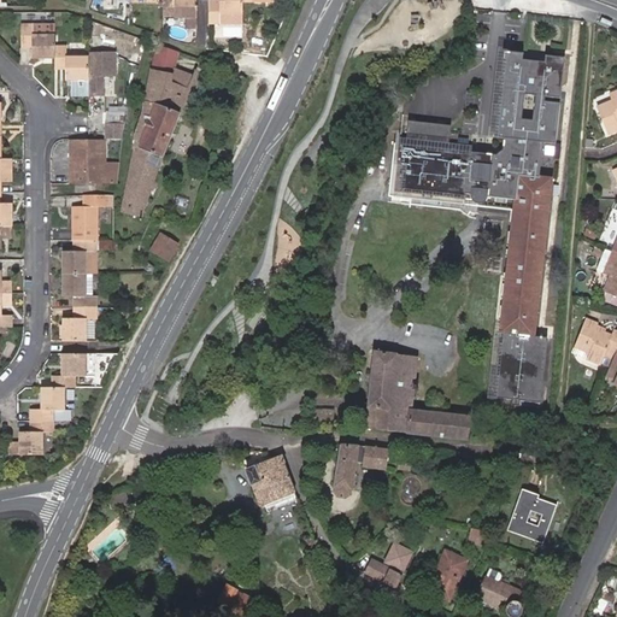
[(163,0),(164,12),(175,12),(175,23),(186,23),(186,33),(198,33),(197,0),(163,0)]
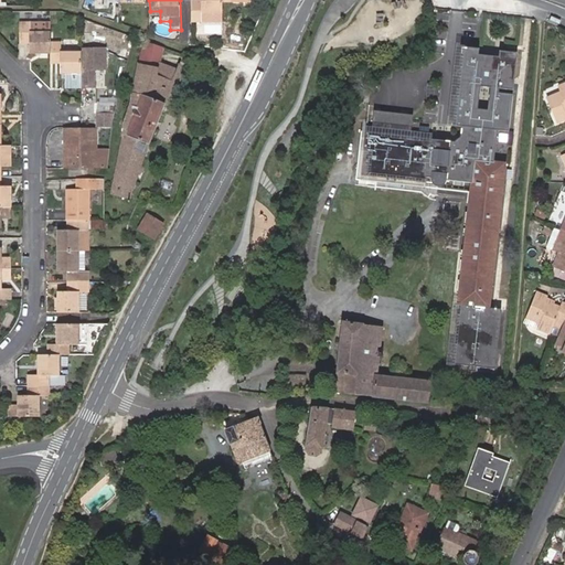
[(192,4),(192,27),(203,25),(203,17),(223,17),(223,6),(234,6),(233,0),(202,0),(202,4),(192,4)]
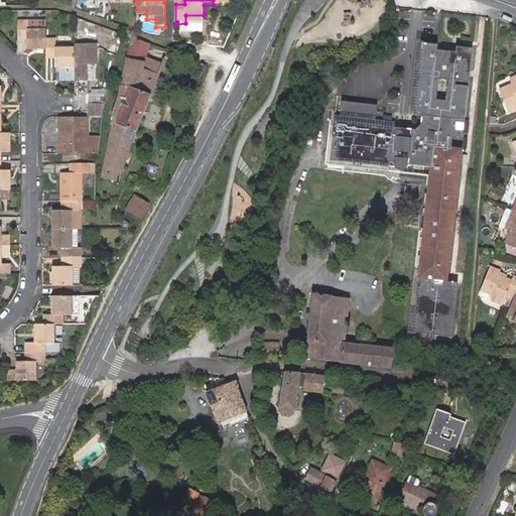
[(44,38),(44,28),(42,19),(16,19),(16,38),(25,38),(25,47),(44,47),(44,38)]
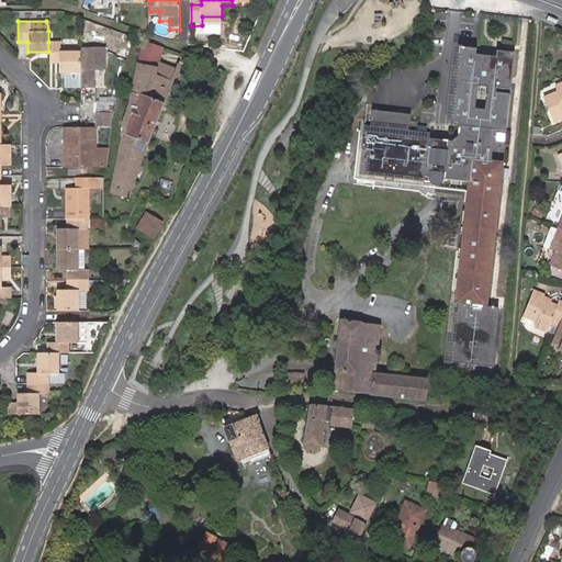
[(79,74),(79,52),(59,52),(59,42),(48,42),(48,52),(48,63),(59,63),(59,74),(79,74)]
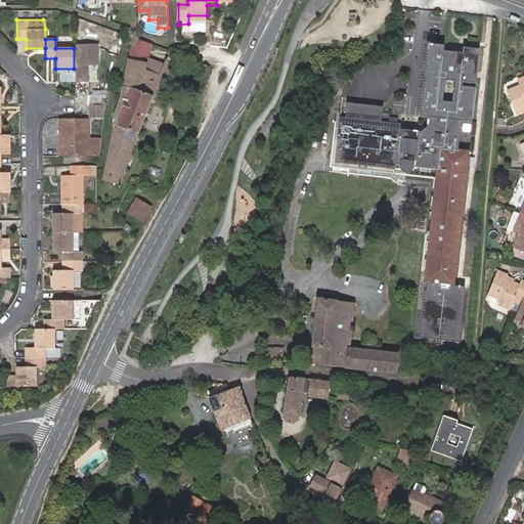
[(101,181),(113,183),(120,183),(161,76),(146,70),(147,58),(150,44),(134,39),(129,58),(121,96),(114,119),(101,181)]
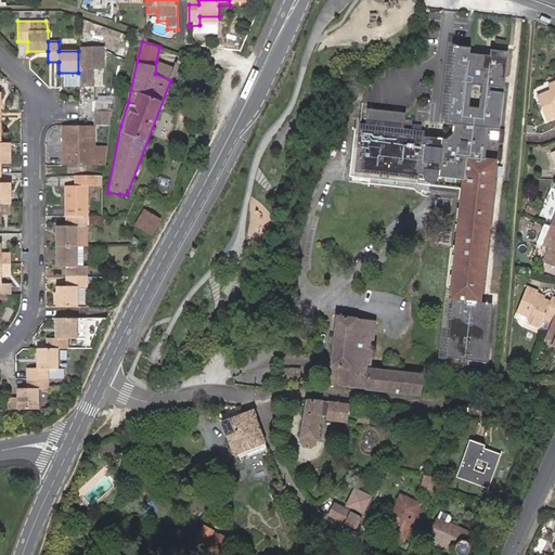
[(78,87),(91,87),(91,65),(102,66),(102,44),(78,43),(78,51),(78,73),(78,87)]
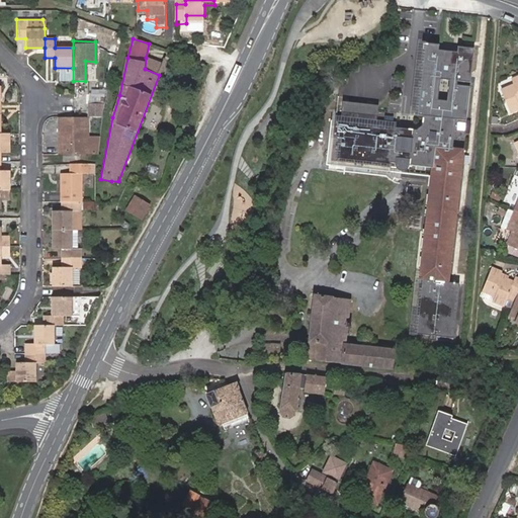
[(451,152),(455,122),(466,123),(476,53),(424,46),(415,117),(423,118),(422,127),(416,133),(376,126),(377,114),(342,109),(340,126),(334,126),(335,122),(331,121),(325,166),(343,168),(342,173),(393,179),(395,181),(404,182),(407,181),(429,184),(409,336),(425,339),(424,343),(431,344),(432,340),(448,342),(456,286),(444,285),(462,153),(451,152)]
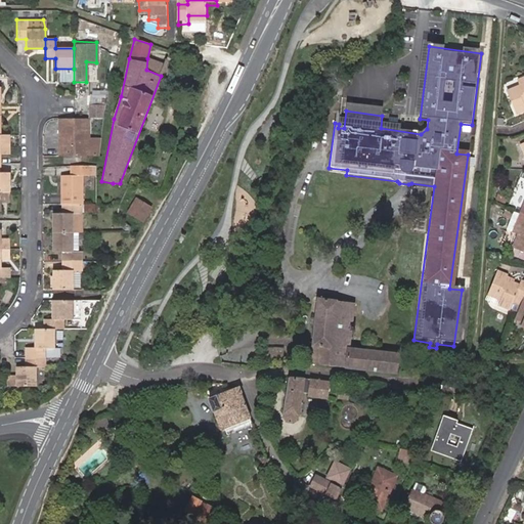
[(146,70),(161,76),(165,64),(147,58),(146,70)]
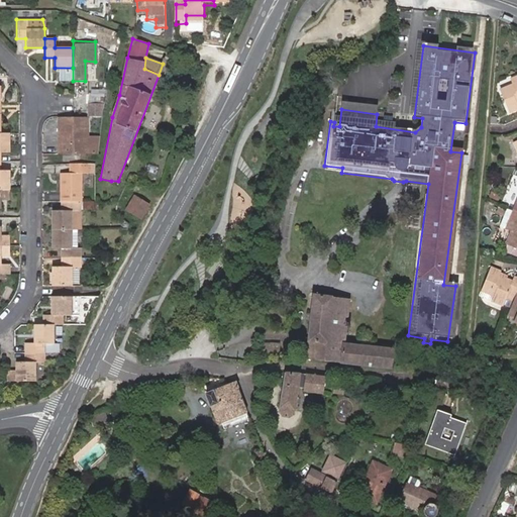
[(516,79),(510,82),(512,87),(500,93),(508,114),(516,110),(516,79)]
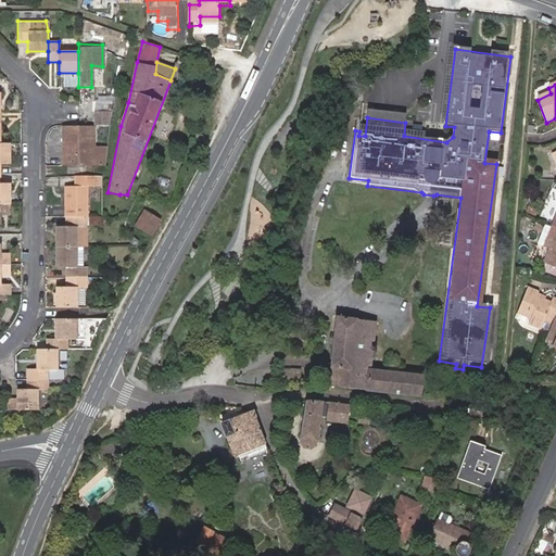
[(368,110),(367,117),(405,123),(406,115),(368,110)]
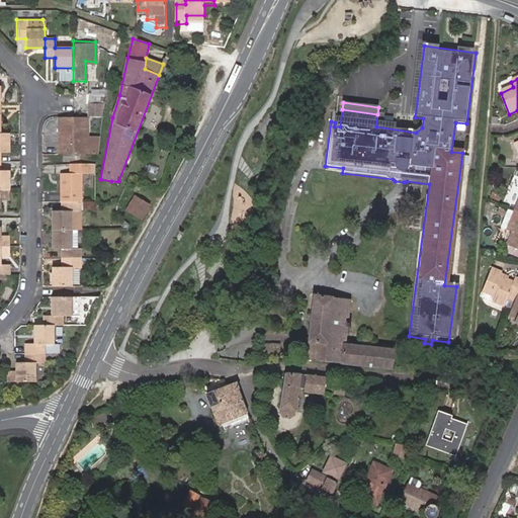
[(87,104),(87,117),(101,117),(101,112),(103,104),(87,104)]
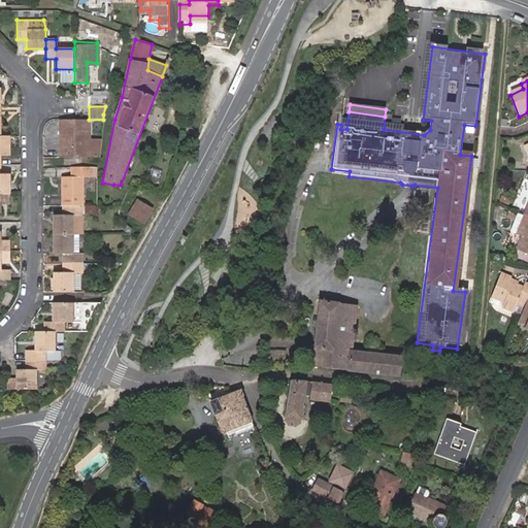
[(89,123),(89,120),(58,120),(58,124),(59,142),(64,142),(64,149),(59,149),(59,158),(89,158),(89,139),(89,123)]
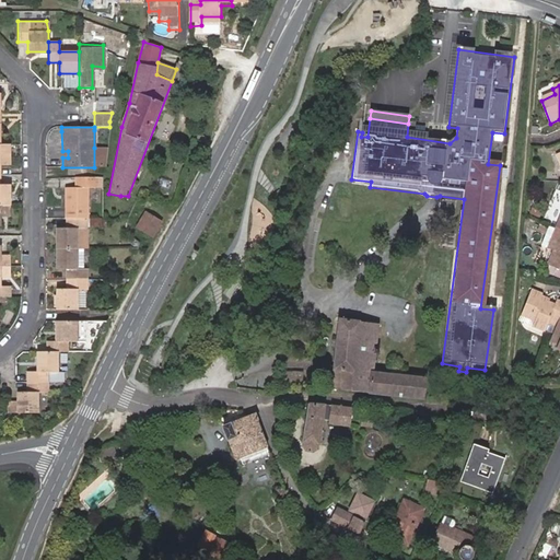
[(105,167),(107,148),(94,148),(94,167),(105,167)]
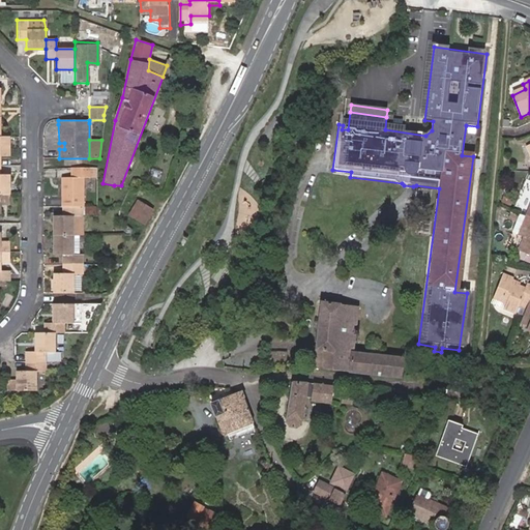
[(91,178),(91,168),(70,169),(70,178),(61,178),(61,207),(81,206),(82,206),(82,178),(91,178)]
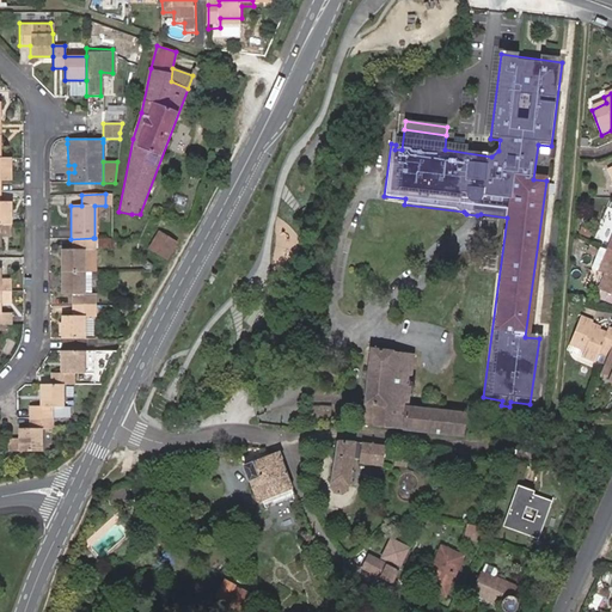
[(0,201),(0,222),(10,222),(10,202),(0,201)]
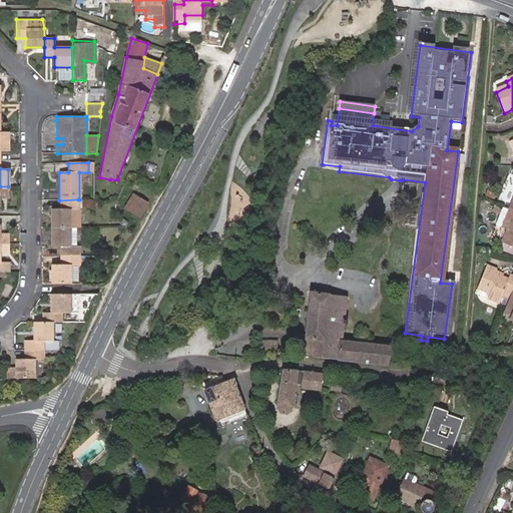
[(0,195),(8,196),(8,186),(0,186),(0,195)]
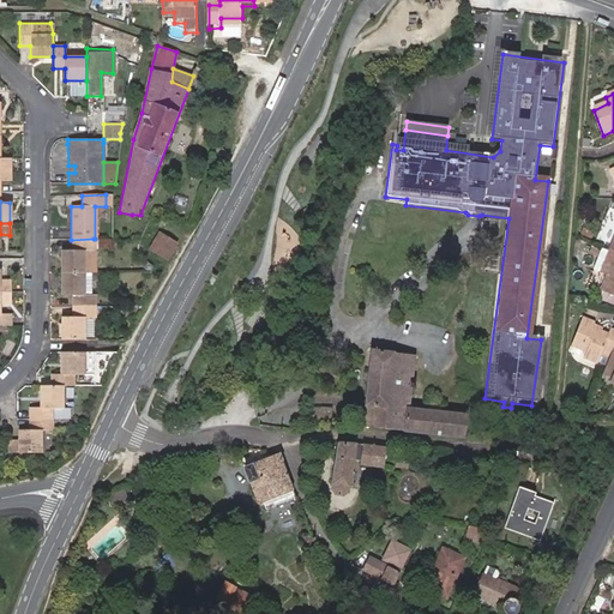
[(594,233),(584,228),(581,234),(591,239),(594,233)]
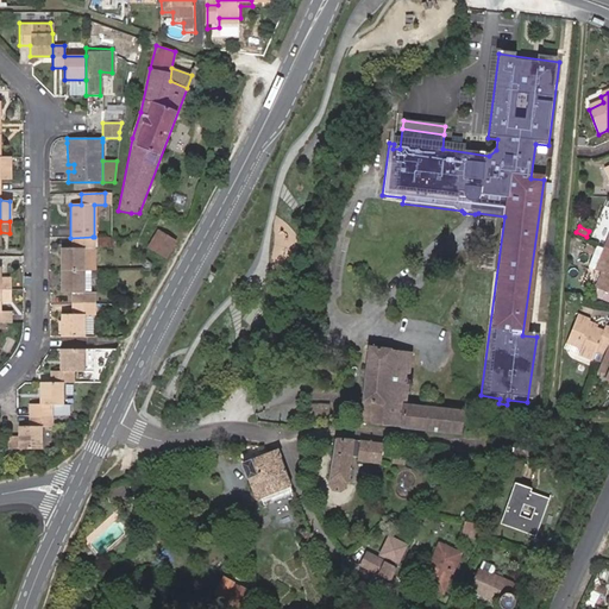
[(148,248),(163,256),(174,238),(158,228),(148,248)]
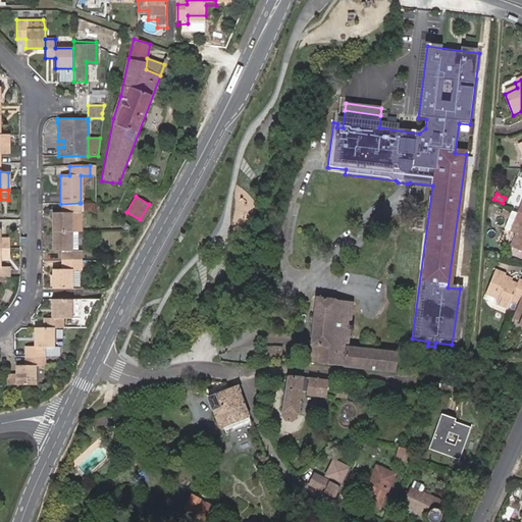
[(80,203),(60,204),(60,212),(51,213),(52,231),(70,231),(80,231),(80,212),(80,203)]
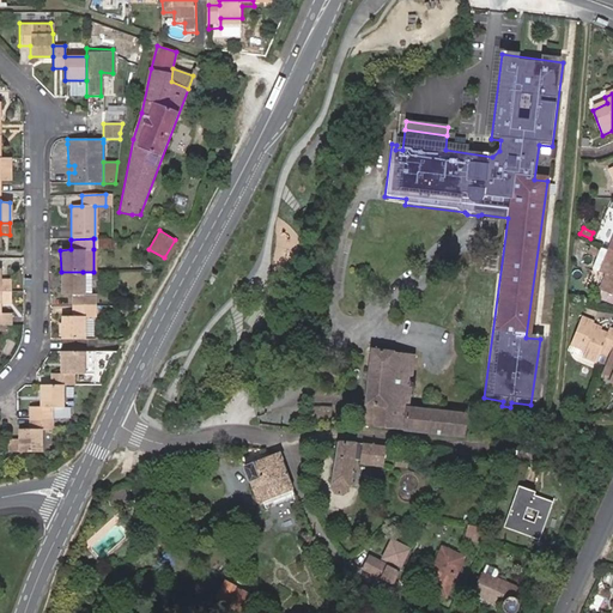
[(115,238),(93,238),(93,249),(115,250),(115,238)]
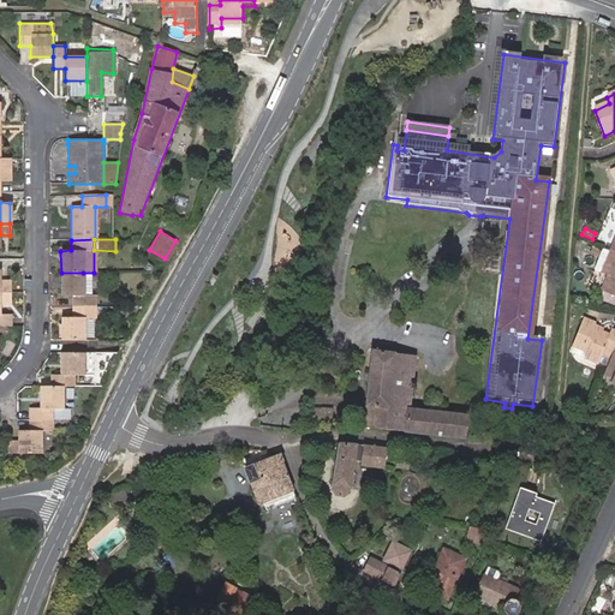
[(614,252),(613,251),(603,273),(609,275),(602,291),(614,296),(614,252)]
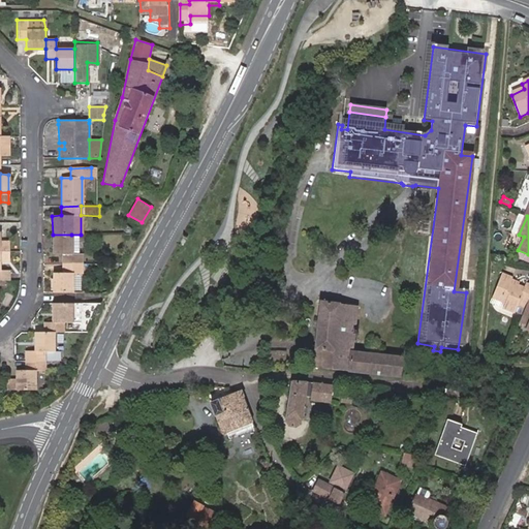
[(0,230),(0,249),(9,250),(8,241),(0,241),(0,230)]
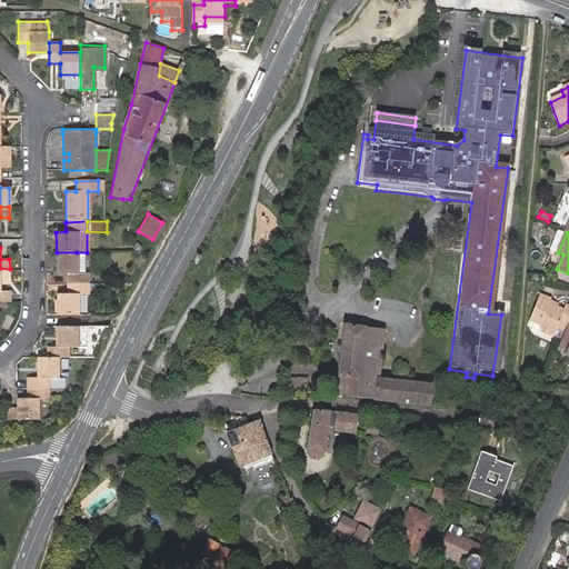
[(77,252),(57,252),(57,272),(67,272),(67,283),(88,283),(88,272),(87,252),(77,252)]
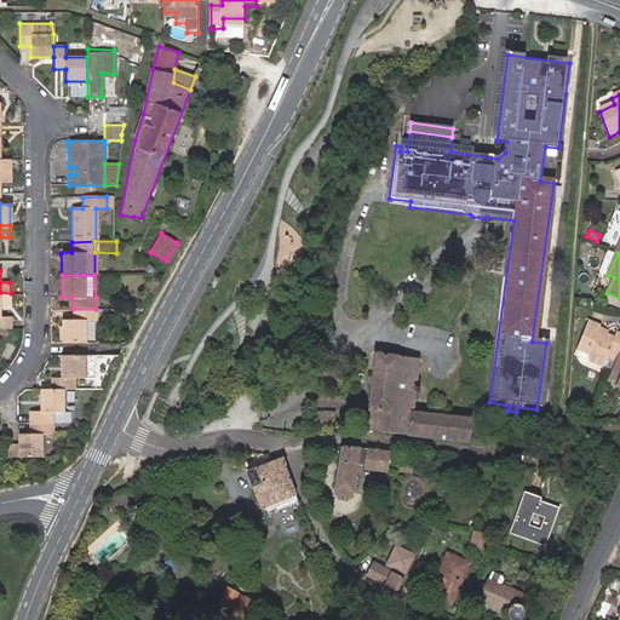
[(0,326),(11,326),(11,315),(0,315),(0,304),(11,303),(11,293),(0,292),(0,326)]
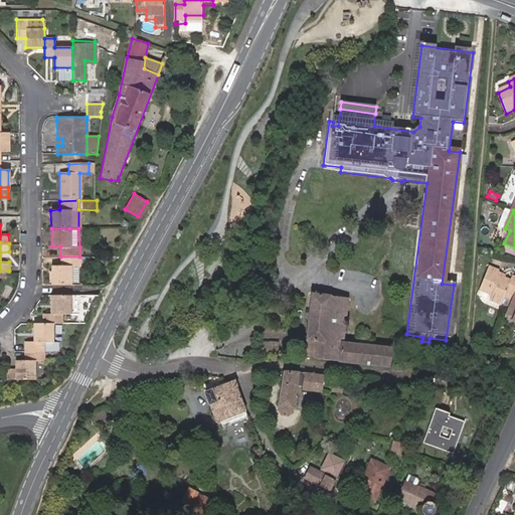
[(79,256),(60,256),(60,265),(51,265),(52,284),(70,284),(70,264),(79,264),(79,256)]
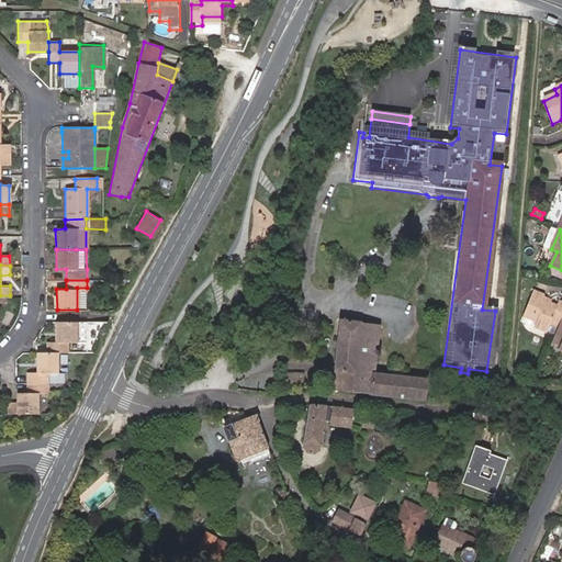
[(87,288),(77,288),(77,310),(87,308),(87,288)]
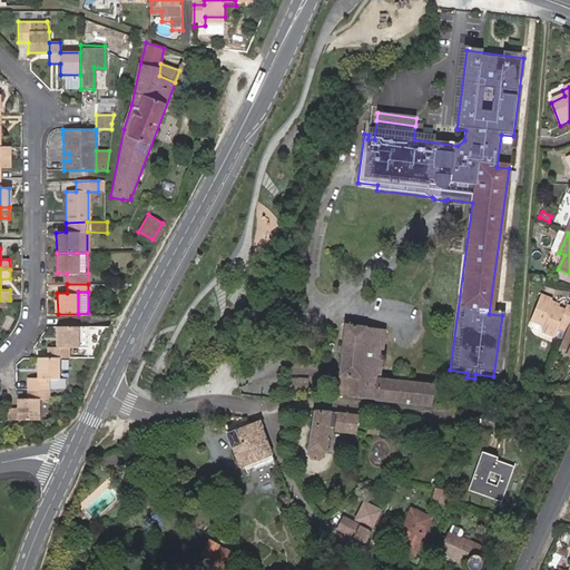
[(561,340),(569,322),(569,318),(569,308),(567,307),(564,311),(550,305),(551,302),(540,296),(530,320),(544,325),(541,332),(561,340)]
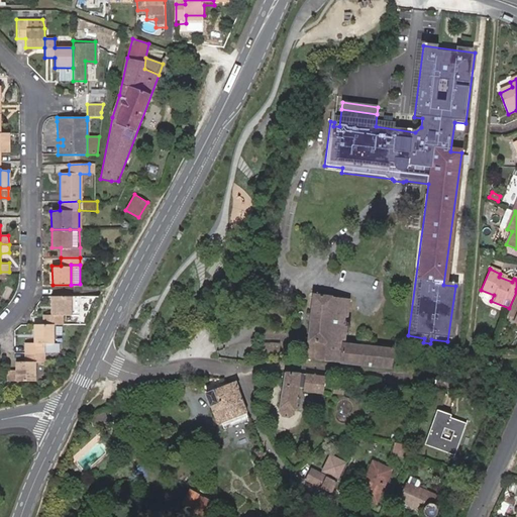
[(512,282),(514,279),(500,274),(499,277),(512,282)]
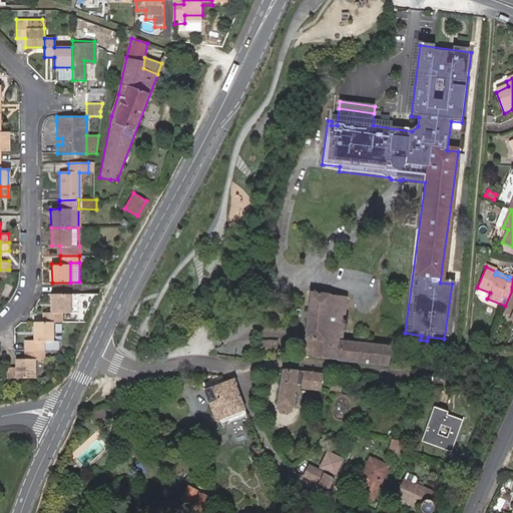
[(490,293),(477,288),(475,293),(487,299),(490,293)]
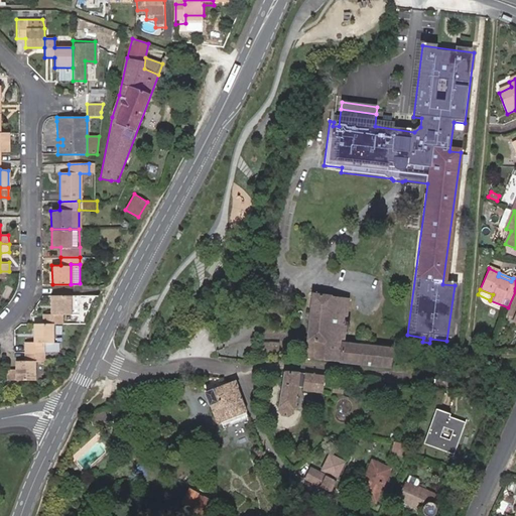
[(508,307),(506,313),(514,317),(512,320),(515,321),(515,291),(508,307)]
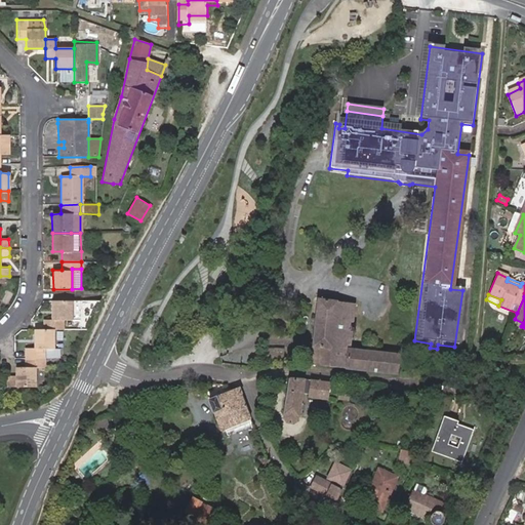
[(72,299),(52,299),(52,318),(43,318),(43,327),(52,327),(63,326),(63,318),(72,317),(80,317),(80,299),(72,299)]
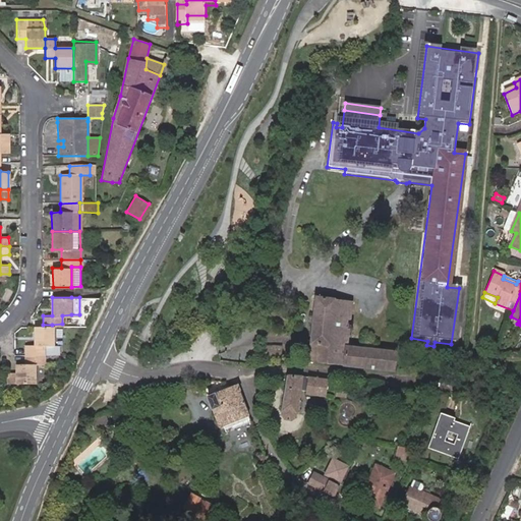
[(393,372),(395,354),(374,351),(357,349),(346,347),(349,330),(353,330),(353,324),(349,324),(352,302),(316,297),(308,362),(393,372)]
